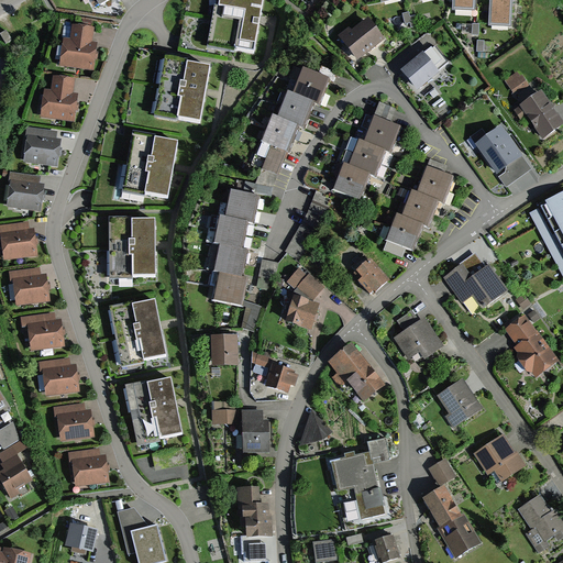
[(265,0),(218,0),(217,9),(241,13),(233,52),(256,56),(265,0)]
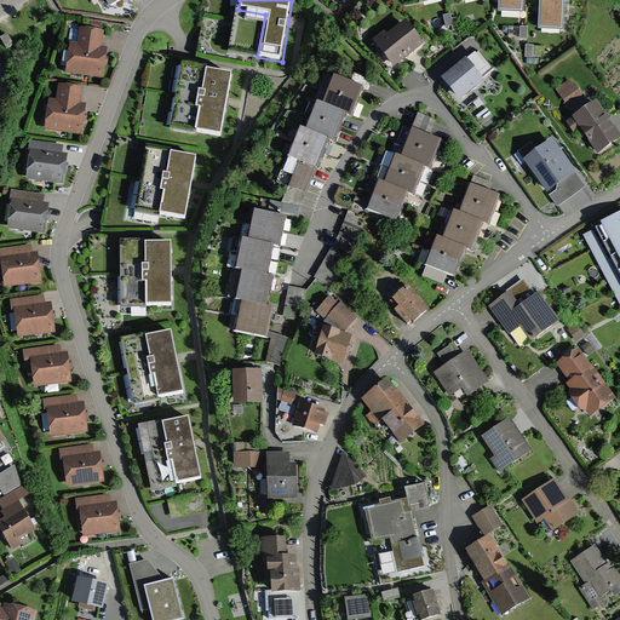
[(523,0),(501,0),(503,10),(523,11),(523,0)]
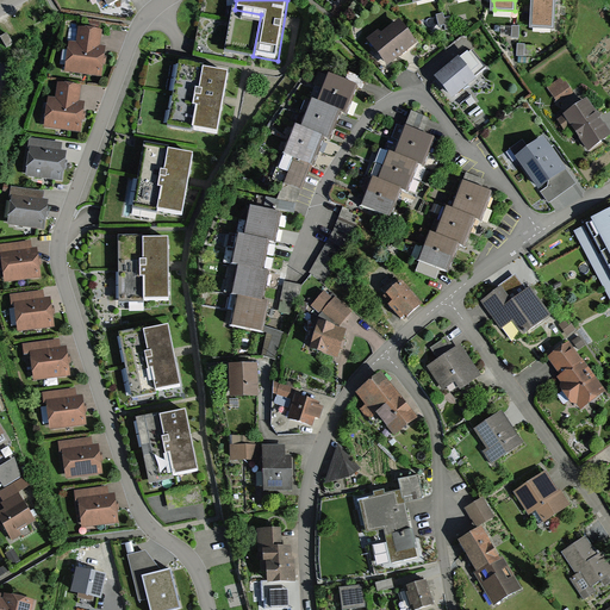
[(555,0),(531,0),(530,30),(554,31),(555,0)]
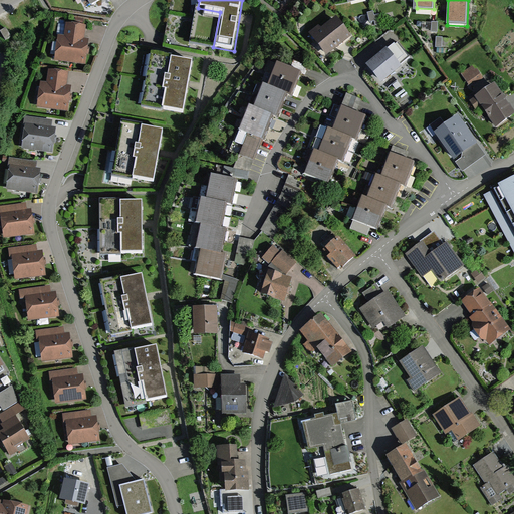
[(334,16),(310,36),(324,54),(335,46),(337,49),(351,37),(334,16)]
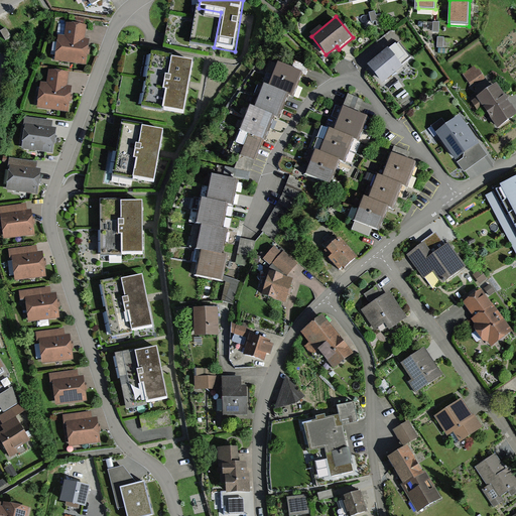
[(63,36),(58,35),(55,60),(87,65),(90,41),(85,41),(87,25),(66,22),(63,36)]
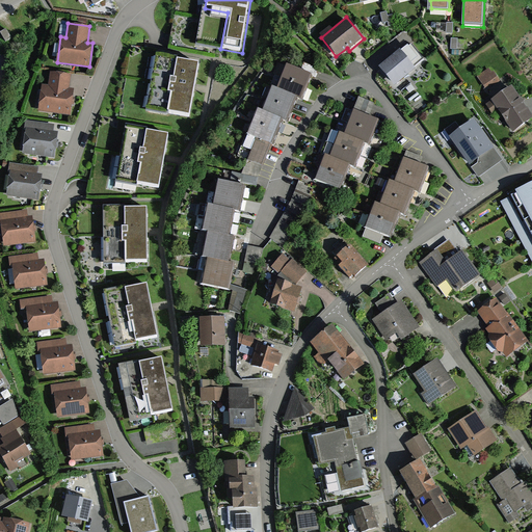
[(469,49),(469,38),(453,38),(453,49),(469,49)]
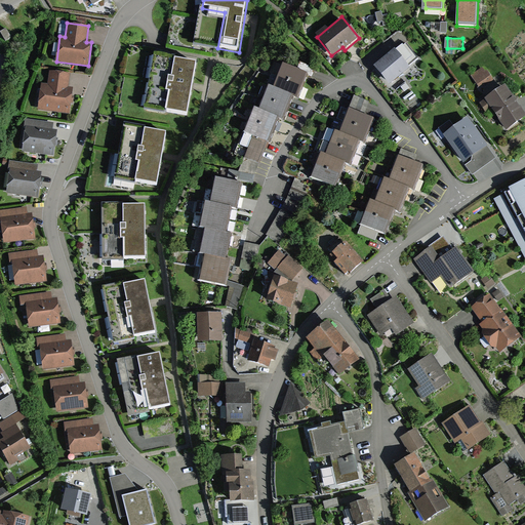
[(419,63),(406,45),(374,69),(388,86),(419,63)]
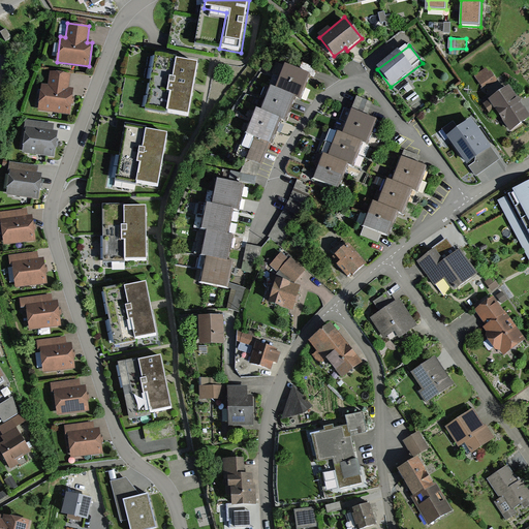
[(199,64),(156,57),(147,111),(190,118),(199,64)]
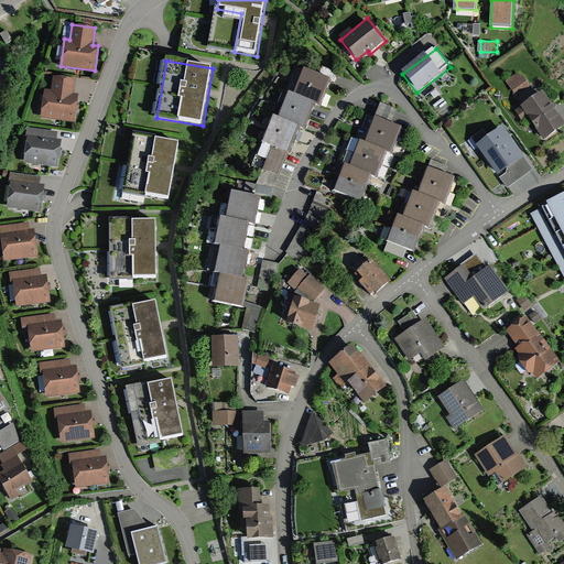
[(331,78),(304,68),(293,93),(290,91),(279,117),(274,116),(263,142),(289,153),(300,127),(304,129),(315,104),(320,105),(331,78)]
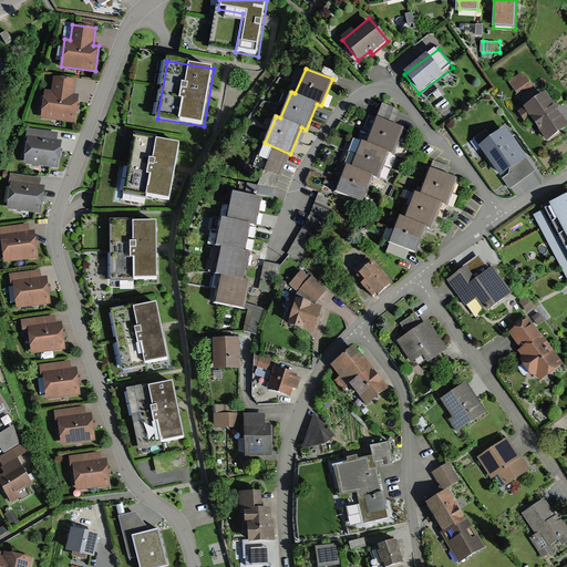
[(518,92),(534,86),(529,74),(513,81),(518,92)]
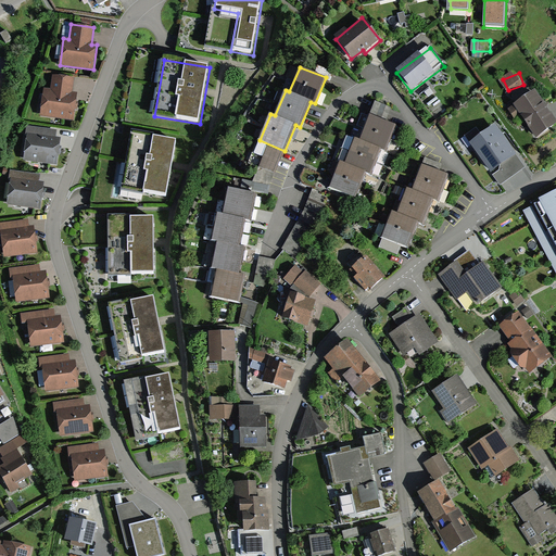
[(51,90),(43,90),(40,116),(75,122),(79,95),(73,93),(75,79),(53,76),(51,90)]
